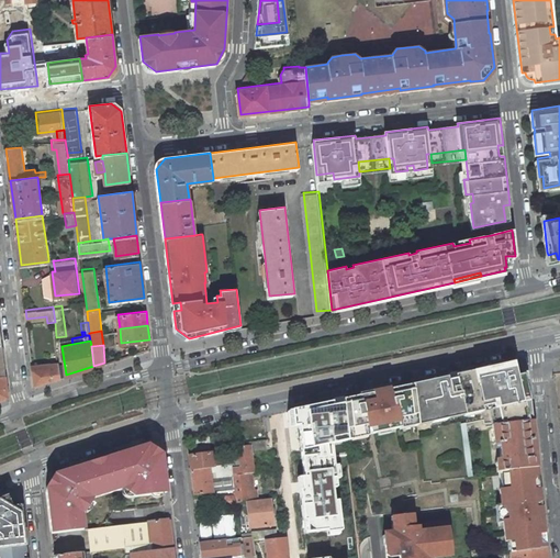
[(32,364),(35,384),(60,376),(59,358),(51,359),(51,361),(32,364)]
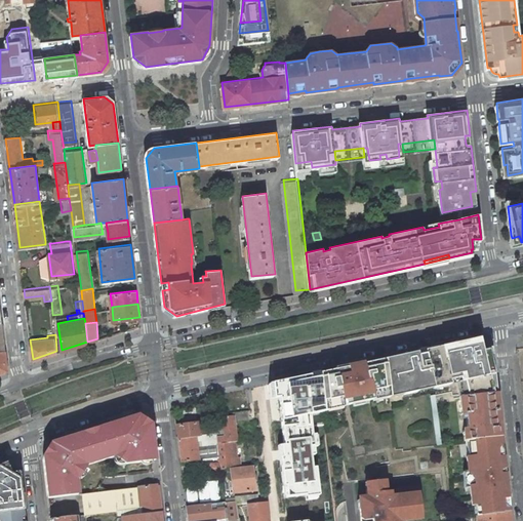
[(386,356),(390,390),(404,387),(405,391),(419,388),(418,384),(434,379),(435,385),(451,381),(451,376),(461,374),(466,393),(497,390),(493,346),(483,348),(480,335),(386,356)]
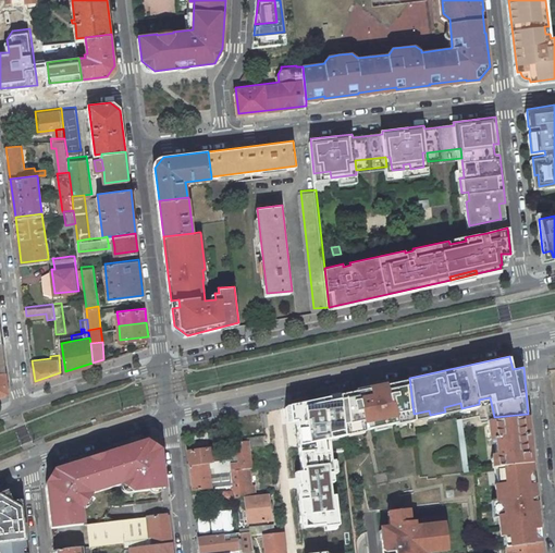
[(414,414),(409,378),(340,393),(345,433),(348,432),(347,426),(365,421),(366,427),(397,419),(396,415),(409,412),(410,418),(415,417),(414,414)]
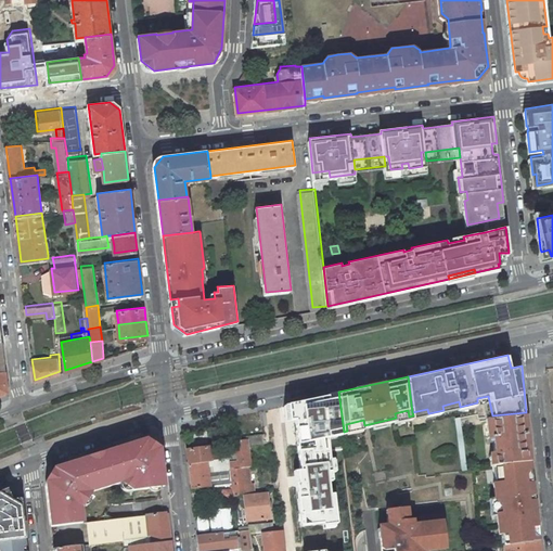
[(324,523),(341,521),(330,434),(344,432),(338,392),(287,402),(288,418),(295,417),(300,466),(295,466),(300,523),(324,520),(324,523)]
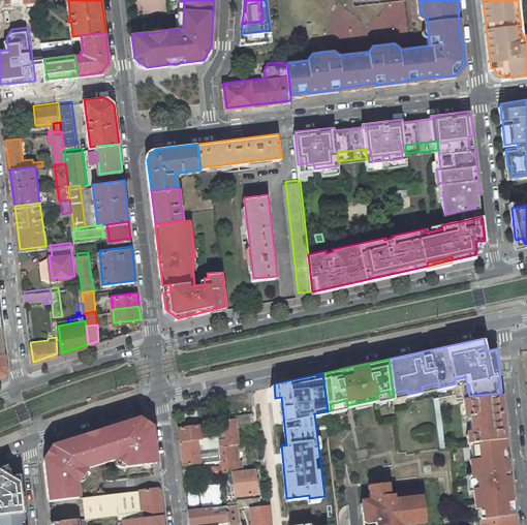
[(464,396),(469,396),(465,377),(455,379),(455,383),(461,382),(464,396)]
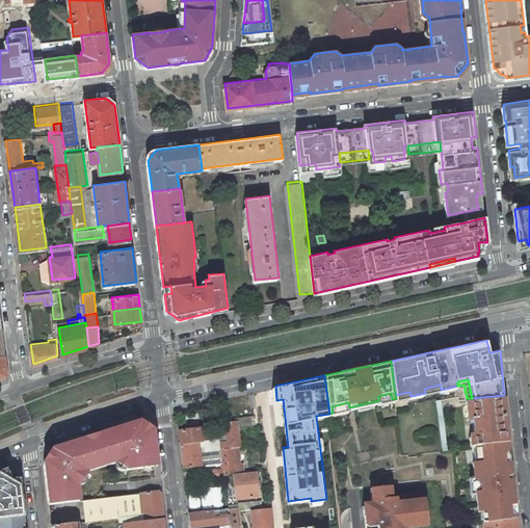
[(379,400),(379,402),(392,399),(391,393),(378,396),(379,400)]
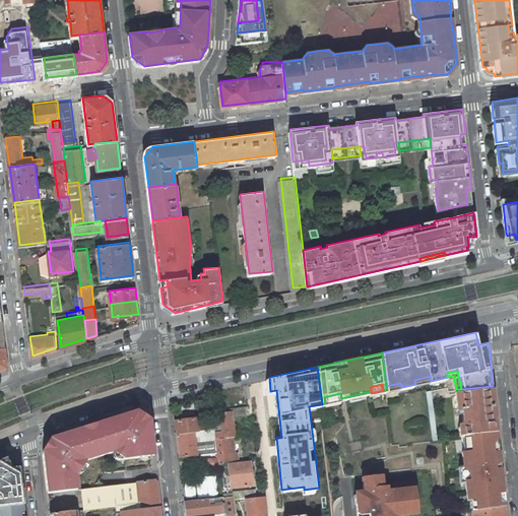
[(468,432),(498,429),(493,386),(461,389),(456,389),(458,407),(463,406),(463,411),(464,422),(460,423),(461,433),(463,433),(468,432)]
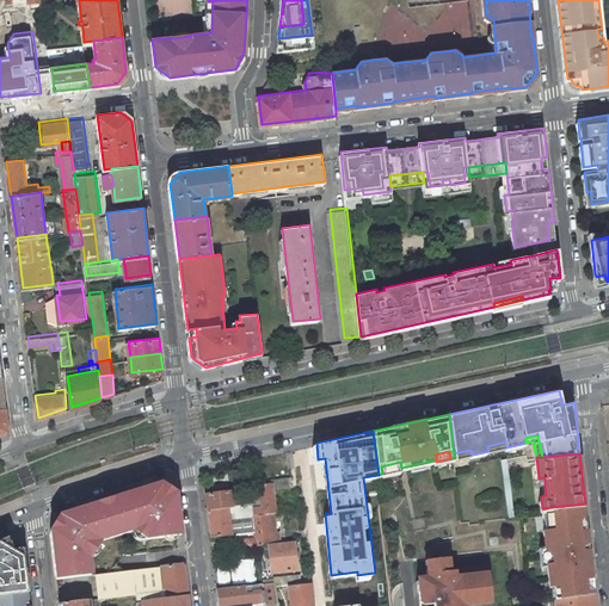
[(381,467),(382,474),(401,469),(401,468),(400,462),(381,467)]
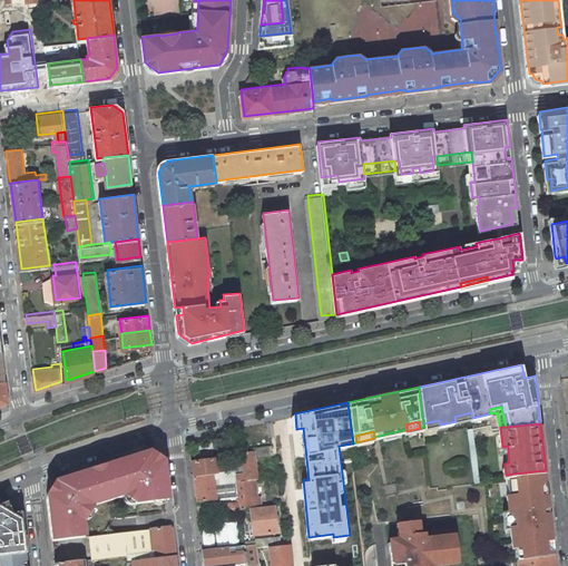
[(272,451),(272,442),(255,445),(255,448),(243,449),(245,466),(236,467),(237,478),(251,477),(260,476),(256,454),(272,451)]
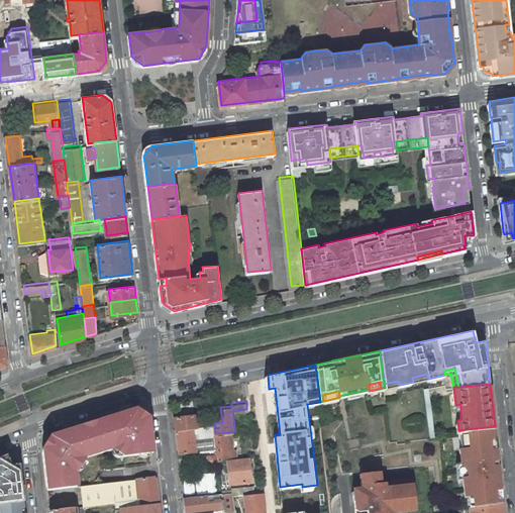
[(150,449),(155,449),(149,414),(137,406),(94,419),(52,433),(43,445),(47,487),(52,486),(47,446),(54,436),(57,435),(57,436),(127,414),(127,413),(136,410),(146,416),(150,449)]
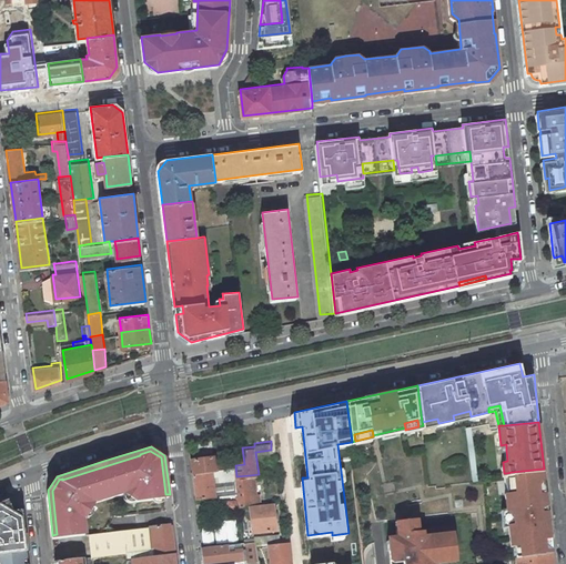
[(52,491),(57,534),(86,531),(84,515),(94,500),(124,490),(137,497),(165,494),(161,457),(150,451),(140,454),(140,455),(62,480),(62,479),(59,480),(52,491)]
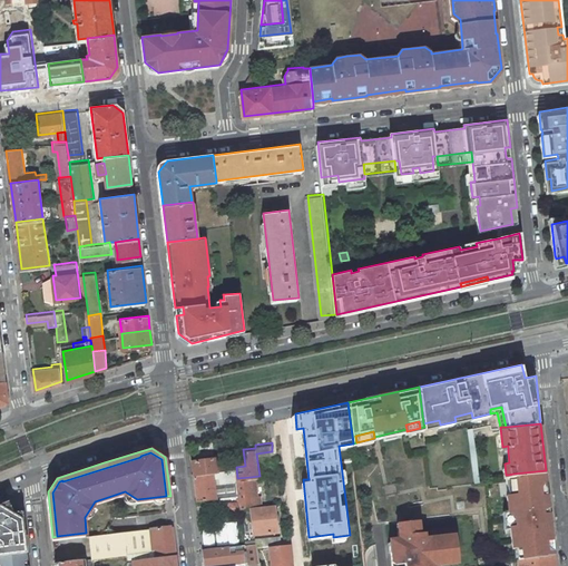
[(218,469),(217,455),(193,458),(195,472),(218,469)]
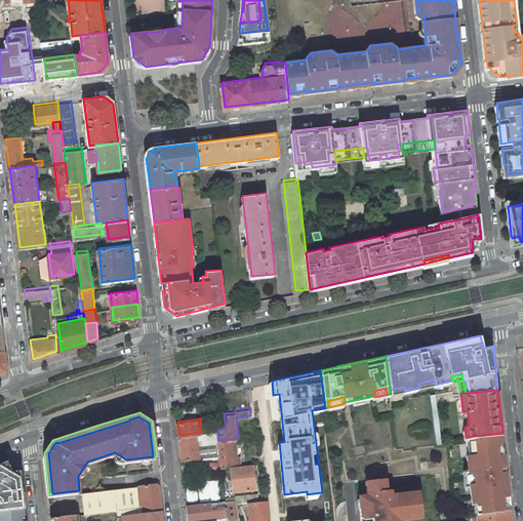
[(201,432),(179,435),(183,458),(220,454),(218,440),(217,430),(209,431),(201,432)]
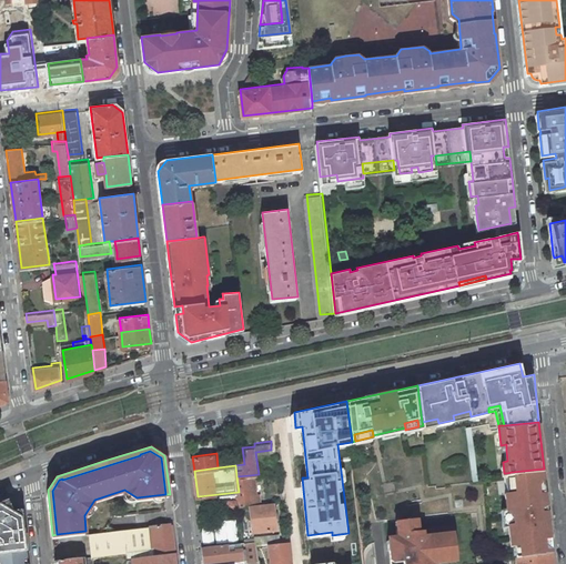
[(516,543),(517,555),(553,550),(546,494),(544,469),(512,472),(514,490),(508,490),(506,490),(513,543),(516,543)]
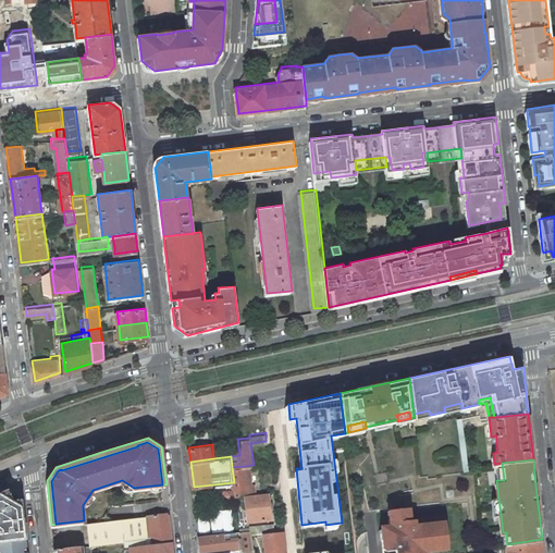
[(250,482),(247,482),(245,466),(232,467),(234,482),(234,488),(235,494),(246,493),(253,492),(251,483),(250,483),(250,482)]
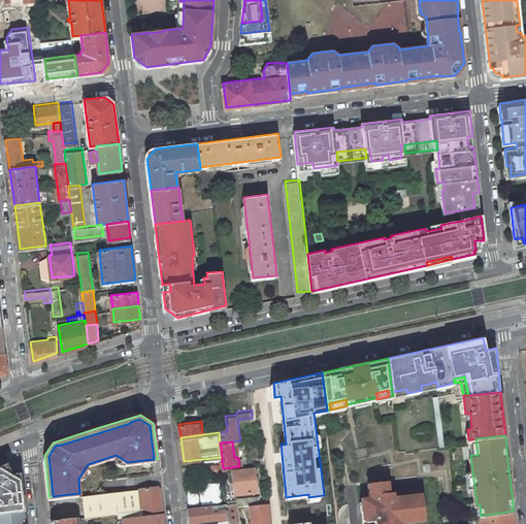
[(0,523),(26,523),(21,475),(13,476),(8,461),(0,463),(0,523)]
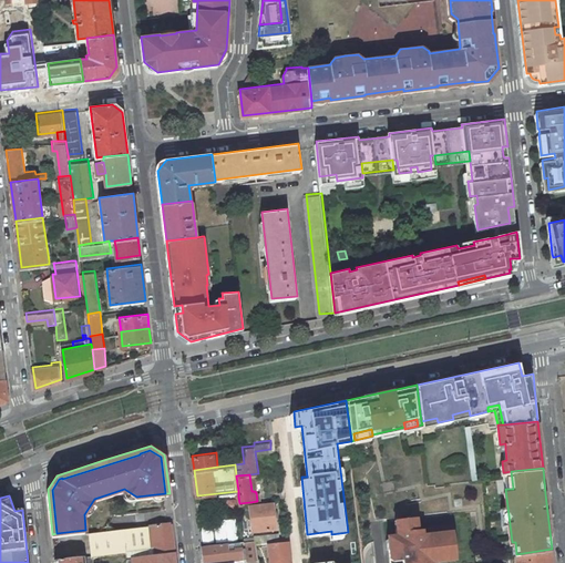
[(239,504),(239,503),(238,497),(222,498),(223,507),(239,504)]
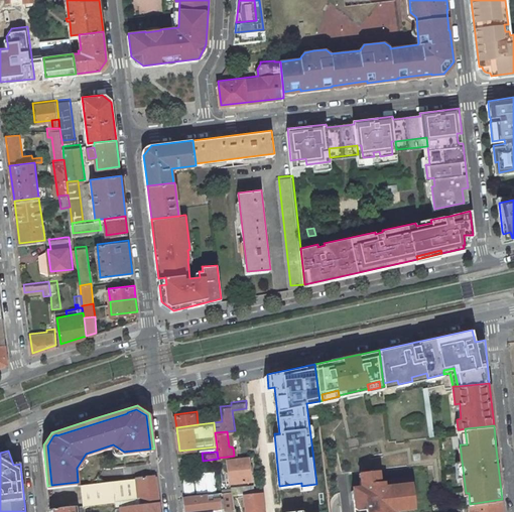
[(252,478),(250,454),(234,456),(228,457),(231,480),(252,478)]
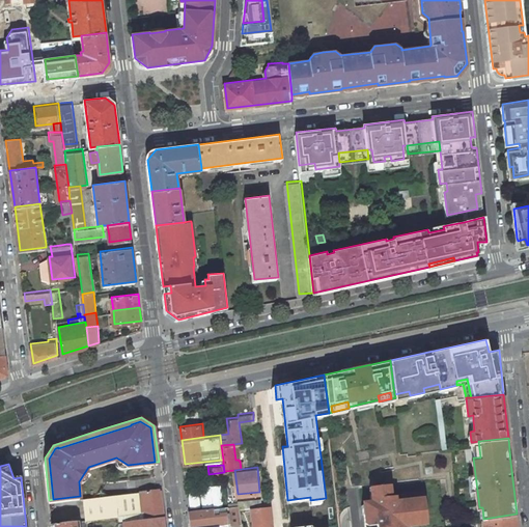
[(406,526),(406,523),(410,523),(407,492),(392,494),(390,481),(374,483),(376,491),(371,492),(372,498),(367,498),(368,509),(365,510),(366,520),(370,523),(371,523),(377,522),(378,526),(406,526)]
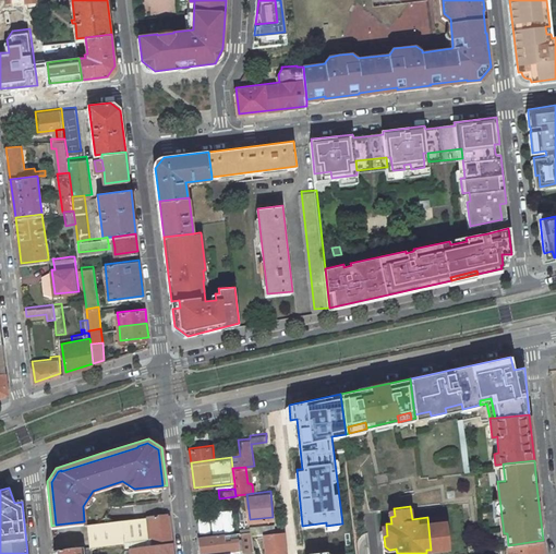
[(174,553),(170,512),(166,512),(122,517),(125,540),(127,548),(127,553),(174,553)]
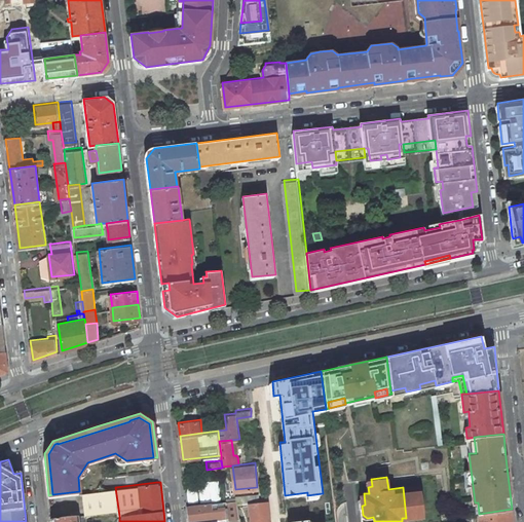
[(420,485),(403,487),(406,518),(417,517),(416,513),(423,512),(420,485)]
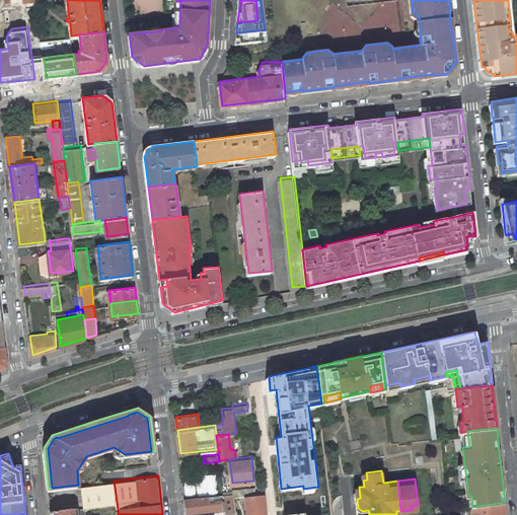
[(82,485),(85,506),(111,503),(117,502),(114,481),(82,485)]
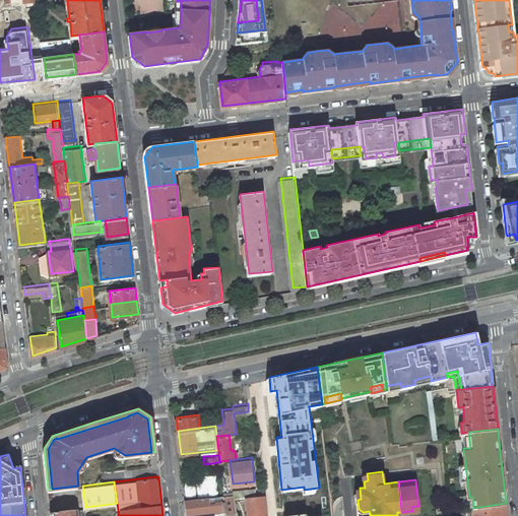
[(239,489),(240,496),(246,495),(258,494),(257,486),(239,488),(239,489)]
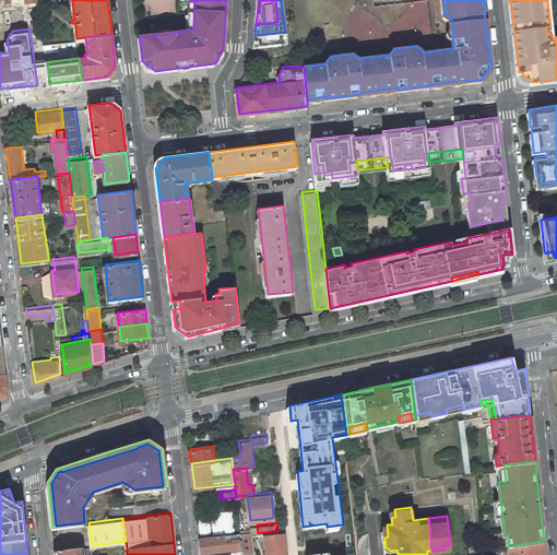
[(239,530),(200,535),(202,554),(228,551),(241,548),(256,547),(253,533),(253,530),(240,531),(239,530)]
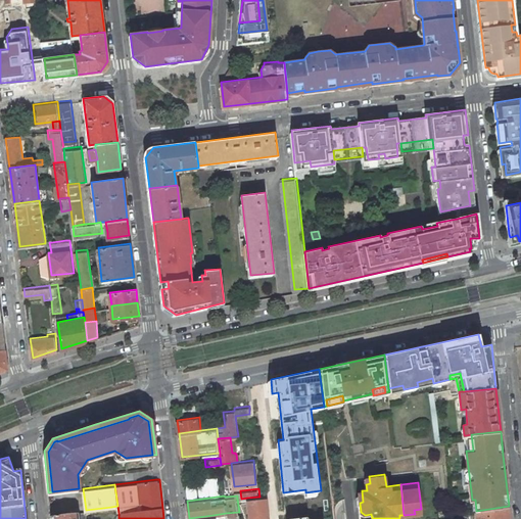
[(270,516),(267,496),(259,497),(247,498),(249,518),(268,518),(268,517),(270,516)]
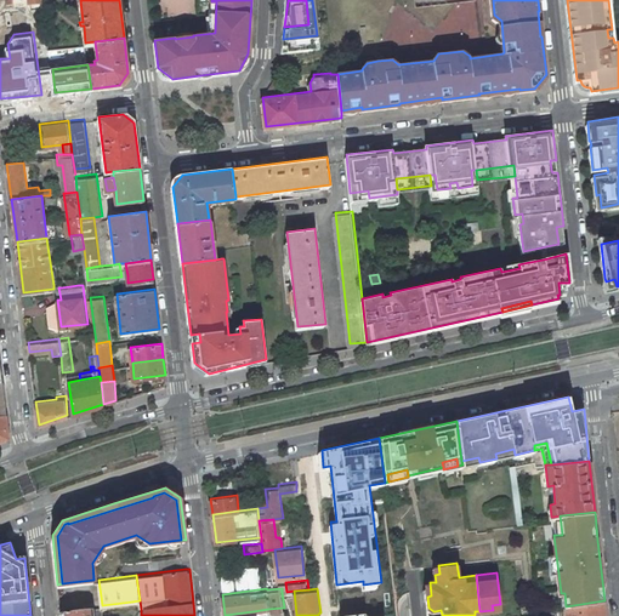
[(566,615),(606,615),(605,600),(566,606),(566,615)]
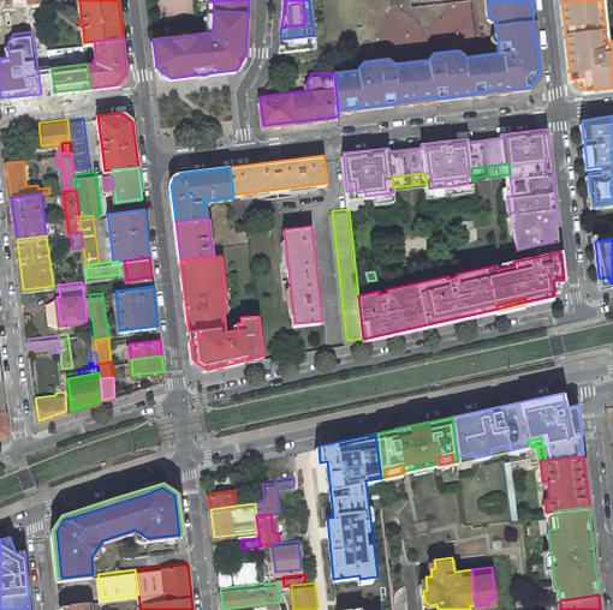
[(102,609),(101,599),(91,600),(93,609),(102,609)]
